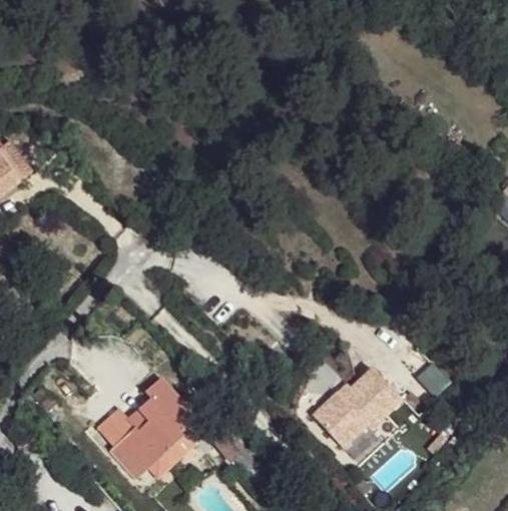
[(0,192),(15,182),(0,160),(0,192)]
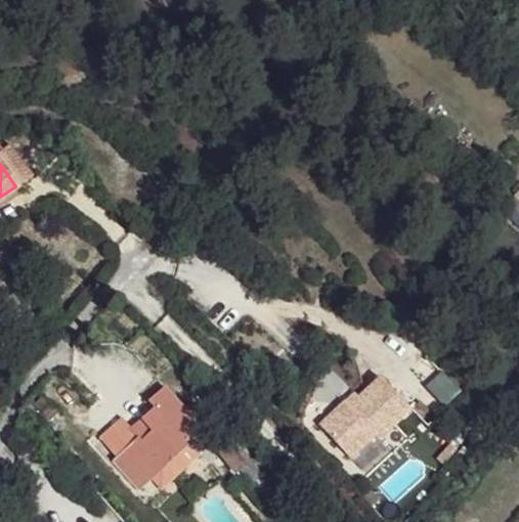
[(349,405),(344,399),(318,423),(348,455),(371,434),(377,440),(409,409),(380,378),(349,405)]
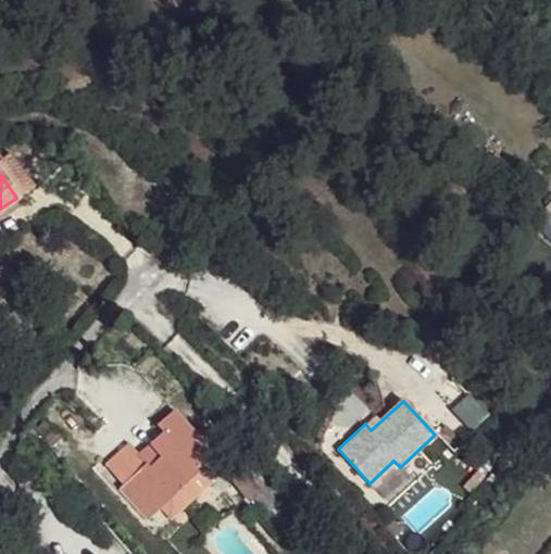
[(173,405),(155,422),(161,428),(132,456),(142,467),(191,425),(173,405)]
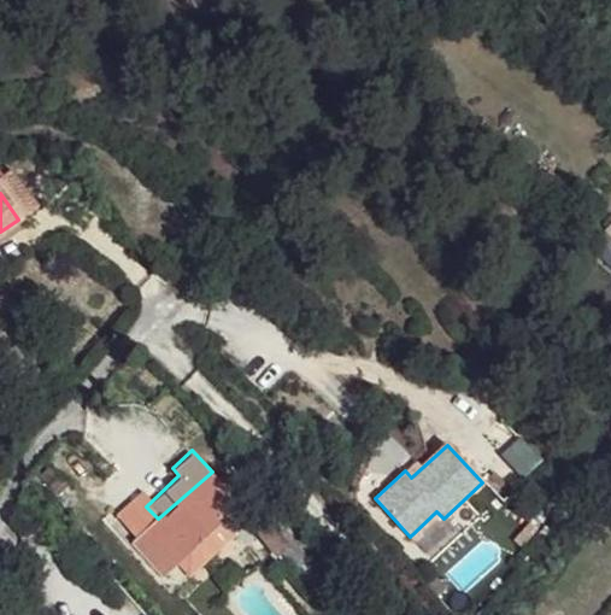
[(241,502),(212,472),(158,519),(134,540),(130,544),(159,578),(170,568),(172,566),(216,527),(241,502)]
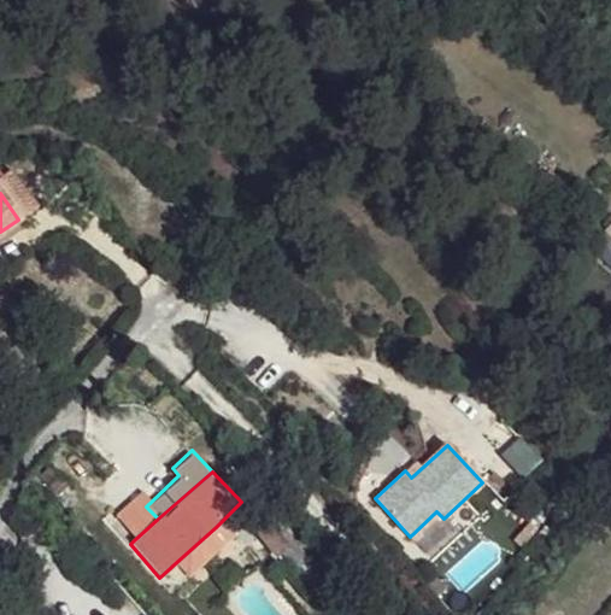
[(112,516),(134,540),(158,519),(146,507),(135,495),(112,516)]
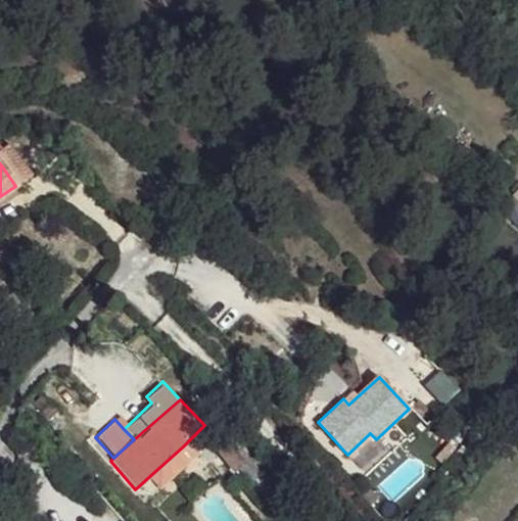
[(193,457),(183,446),(146,479),(156,489),(193,457)]
